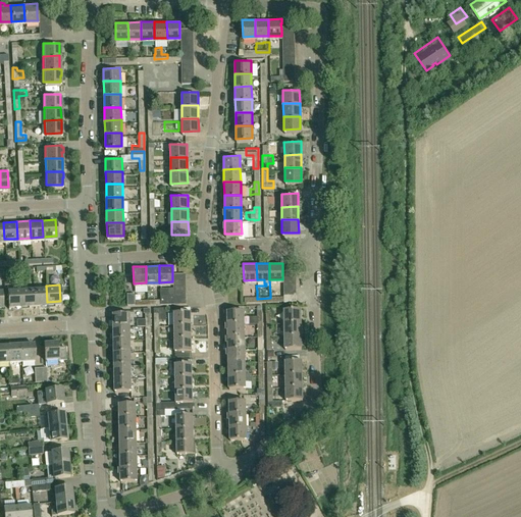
[(34,303),(33,286),(19,287),(20,304),(34,303)]
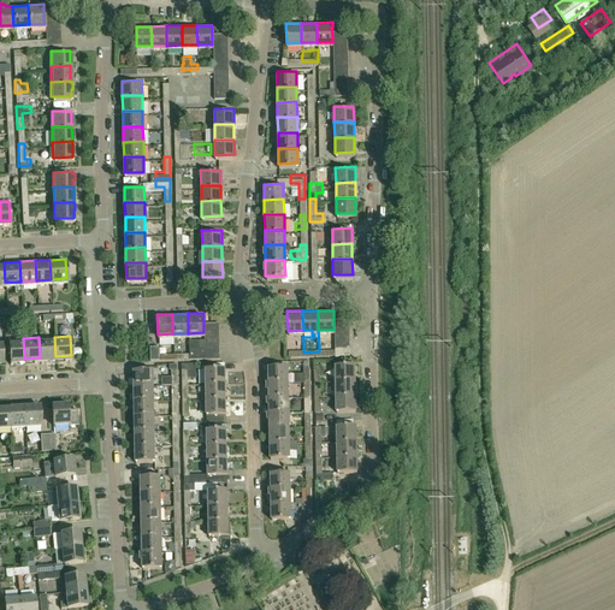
[(40,357),(55,356),(54,337),(39,337),(40,357)]
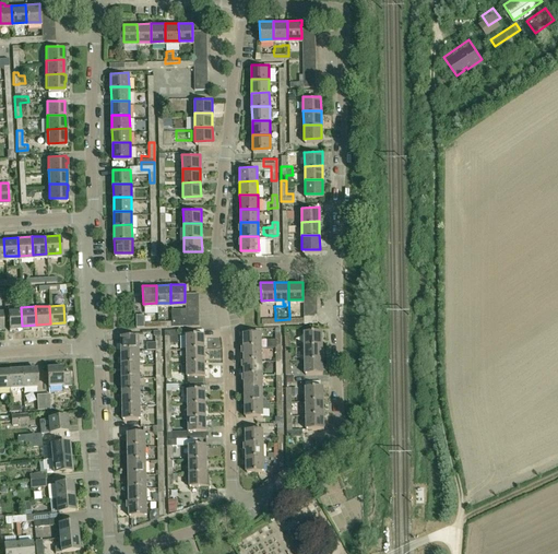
[(22,326),(21,307),(7,308),(8,327),(22,326)]
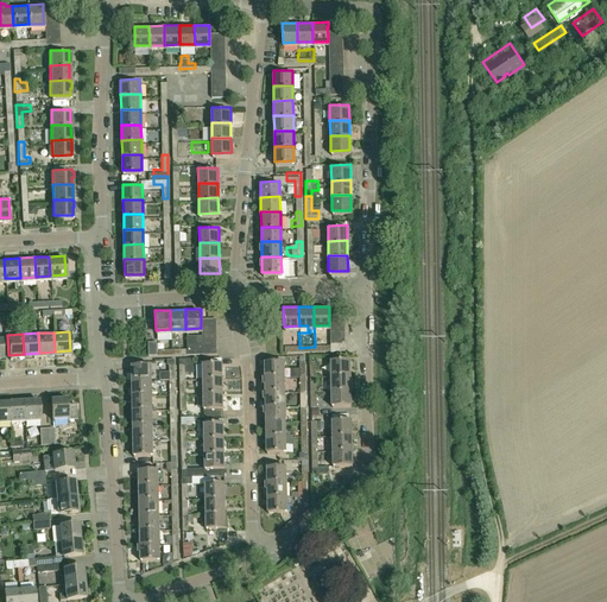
[(315,347),(329,347),(329,341),(329,336),(326,336),(326,342),(315,342),(315,347)]
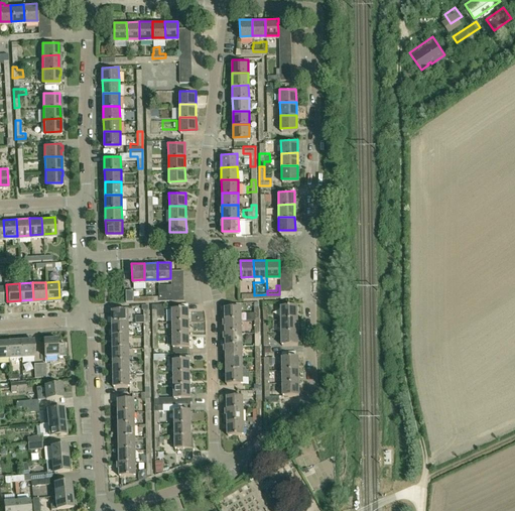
[(145,293),(145,289),(142,290),(142,293),(132,293),(132,298),(133,298),(145,297),(145,293)]
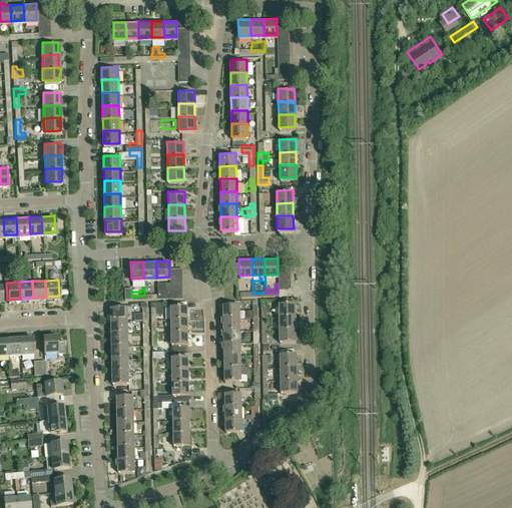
[(170,296),(169,290),(169,288),(157,288),(157,292),(157,296),(170,296)]
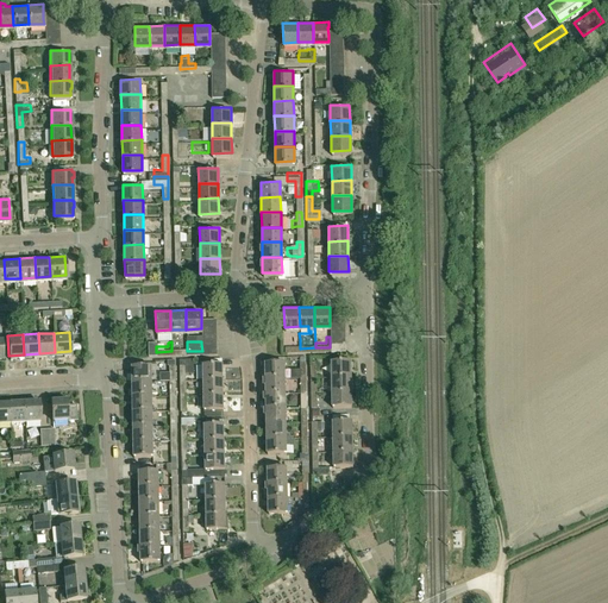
[(180,376),(185,376),(185,364),(193,364),(193,355),(179,356),(180,376)]
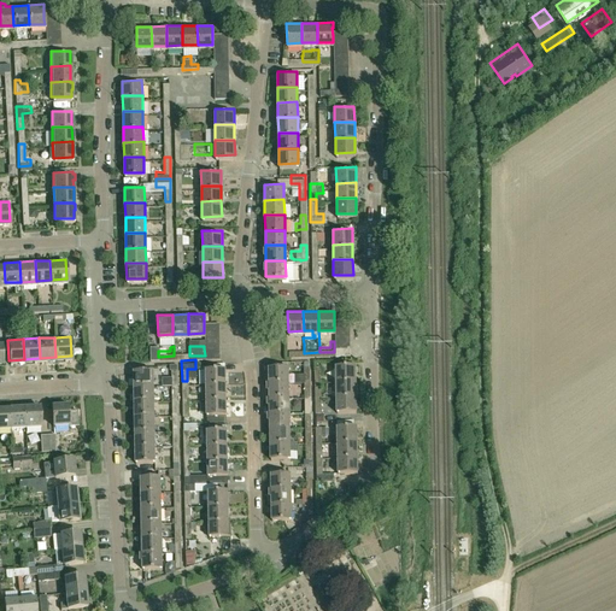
[(335,377),(355,377),(355,362),(335,362),(335,377)]
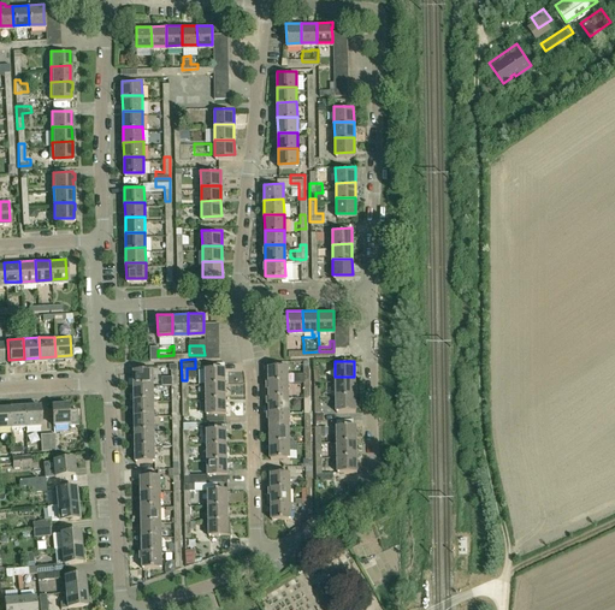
[(267,362),(267,378),(288,378),(287,362),(267,362)]
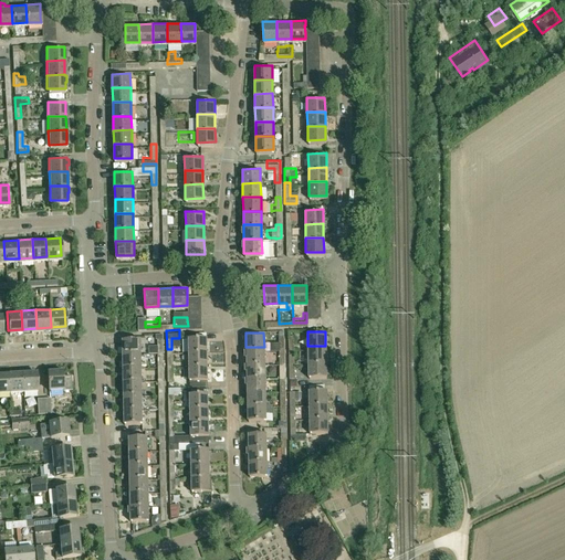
[(279,347),(283,347),(283,333),(278,333),(279,338),(270,339),(270,347),(279,347)]
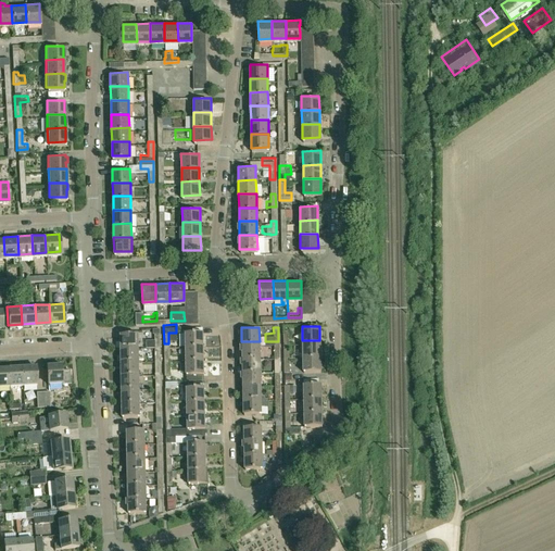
[(185,329),(185,343),(203,342),(202,328),(185,329)]
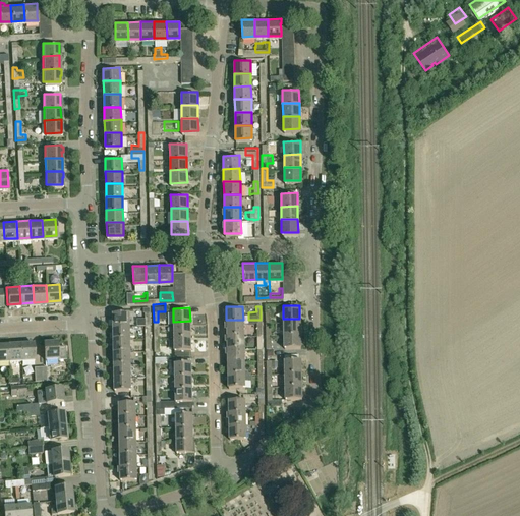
[(112,309),(112,323),(129,323),(128,309),(112,309)]
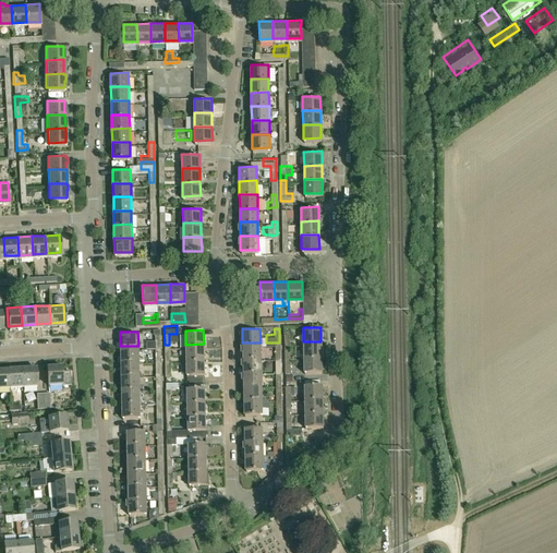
[(322,343),(321,343),(321,341),(303,341),(303,356),(322,356),(322,349),(323,349),(322,343)]
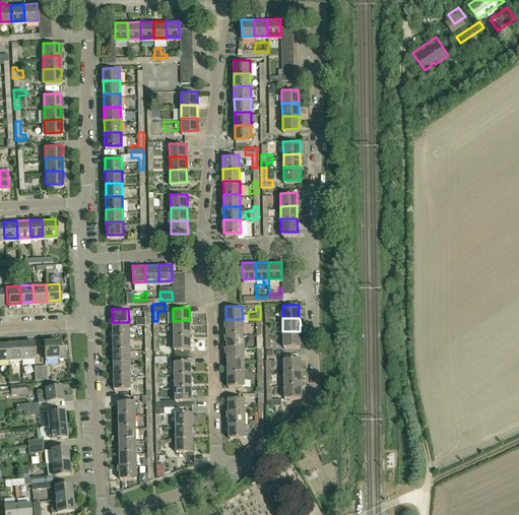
[(225,319),(224,320),(224,332),(243,332),(243,319),(225,319)]
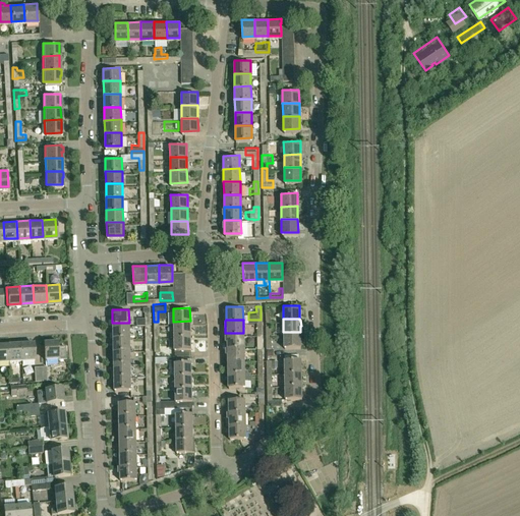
[(173,322),(173,335),(190,334),(190,321),(173,322)]
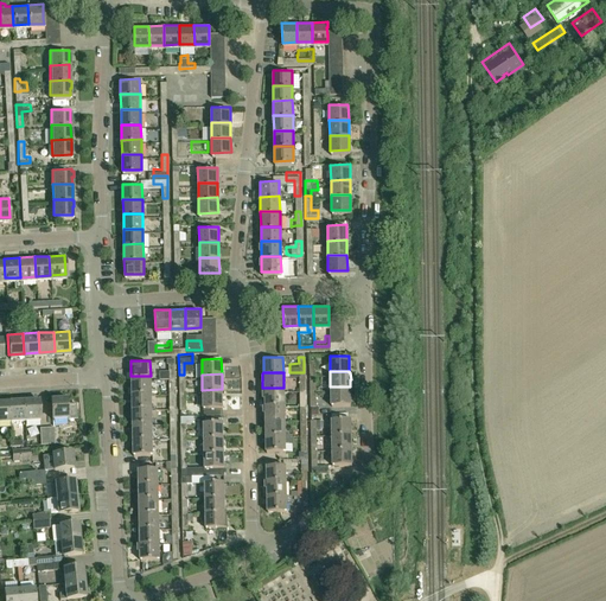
[(151,390),(151,376),(131,376),(132,391),(151,390)]
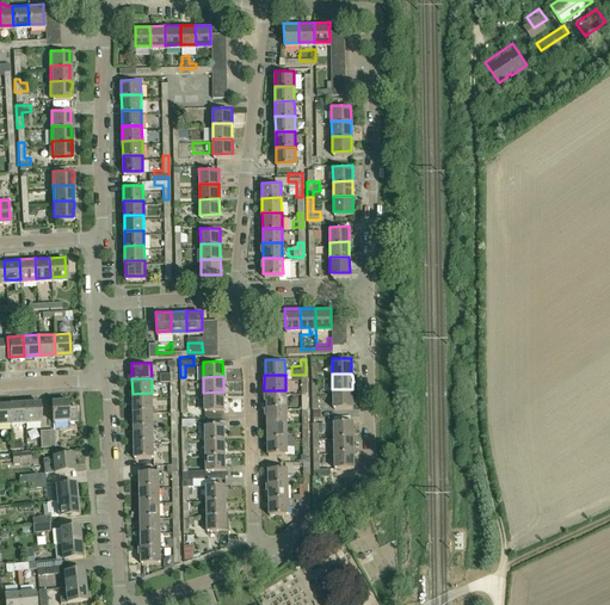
[(353,390),(352,390),(352,389),(332,389),(333,405),(352,405),(352,396),(353,396),(353,390)]
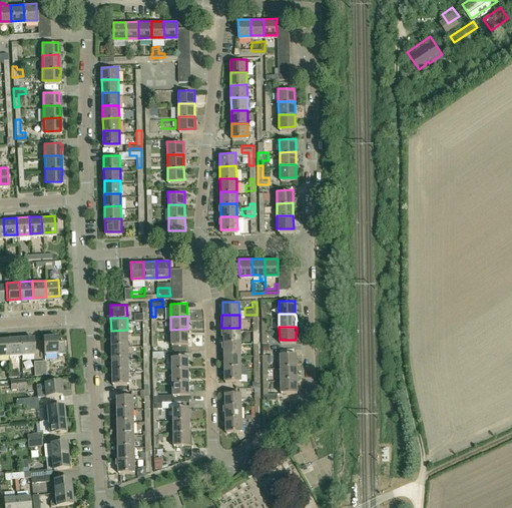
[(223,334),(223,341),(239,340),(239,328),(221,328),(221,334),(223,334)]
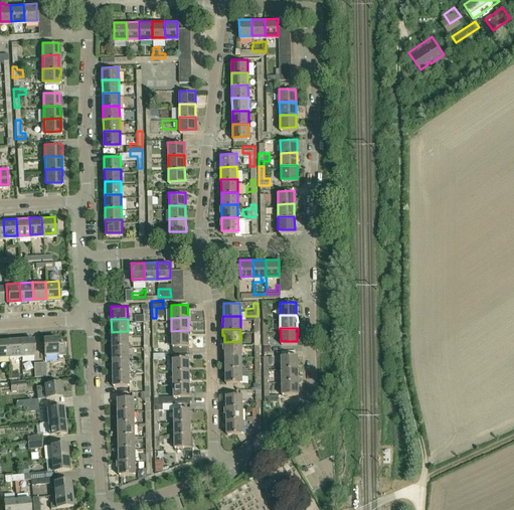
[(188,343),(188,330),(171,331),(172,343),(188,343)]
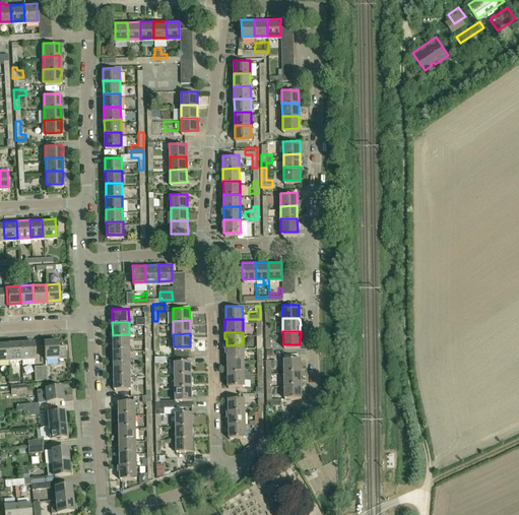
[(113,335),(113,347),(129,347),(129,334),(113,335)]
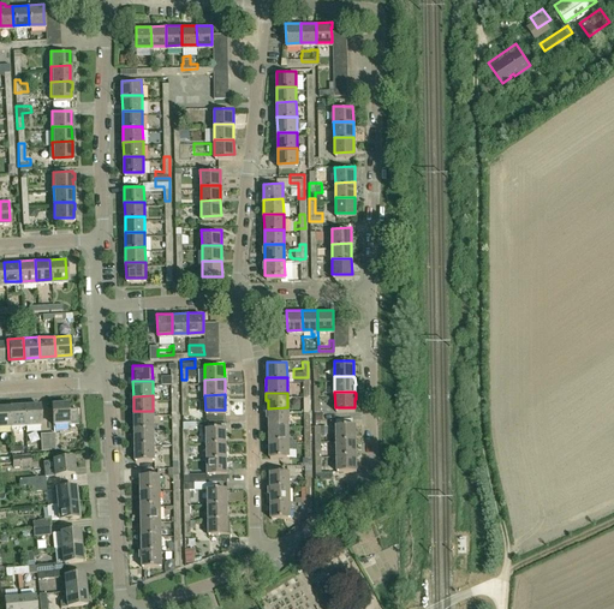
[(66,399),(51,400),(52,421),(67,419),(77,419),(76,404),(66,405),(66,399)]
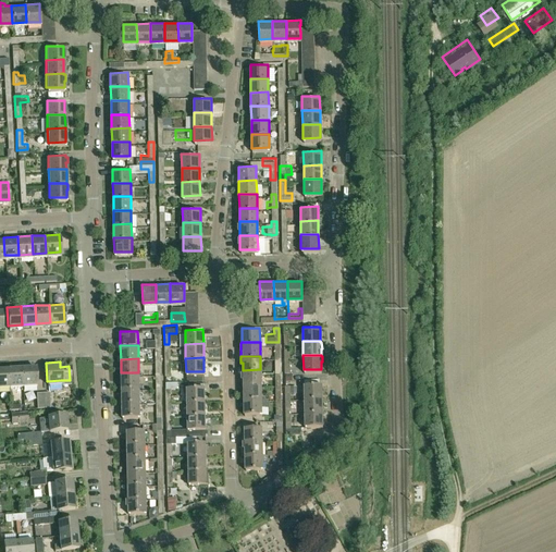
[(21,364),(7,365),(8,383),(22,382),(21,364)]
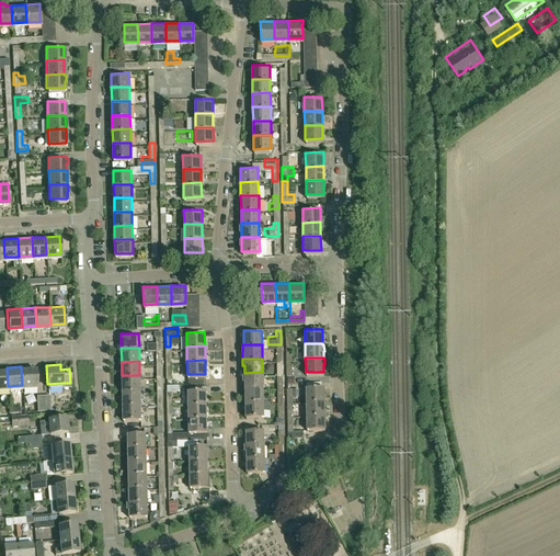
[(21,366),(22,385),(36,384),(35,366),(21,366)]
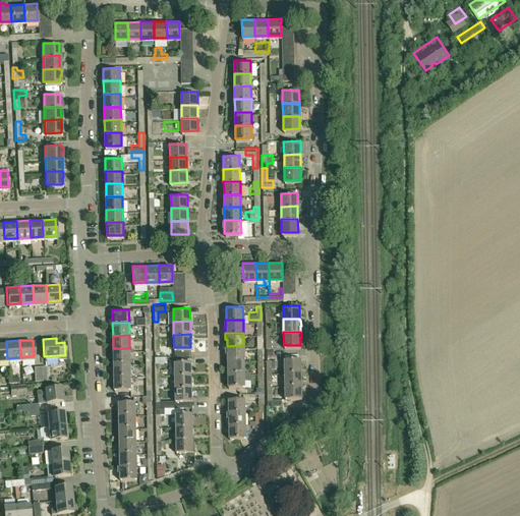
[(227,351),(227,358),(244,358),(243,345),(227,346),(225,346),(226,351),(227,351)]
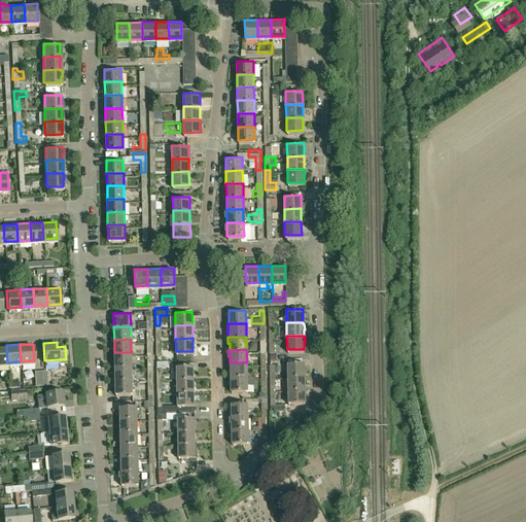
[(114,352),(114,366),(131,366),(131,352),(114,352)]
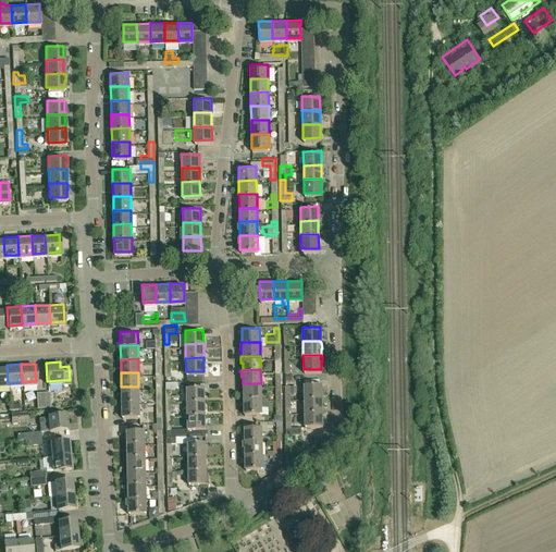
[(304,382),(304,396),(321,395),(321,381),(318,381),(318,376),(304,376),(305,382),(304,382)]
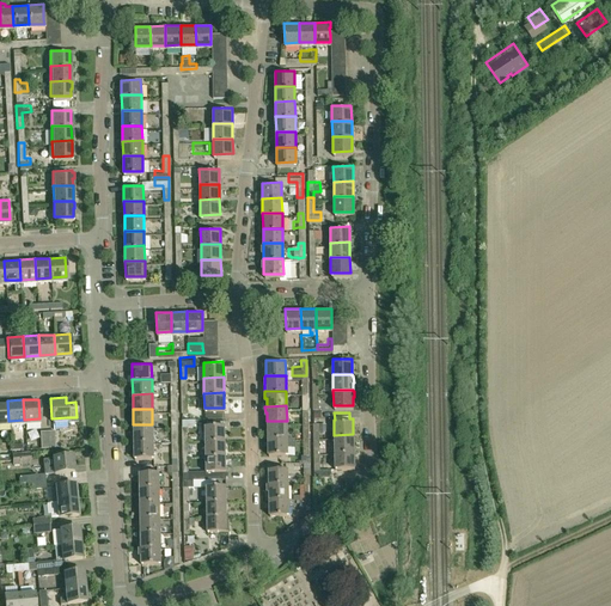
[(267,421),(267,436),(287,436),(287,421),(267,421)]
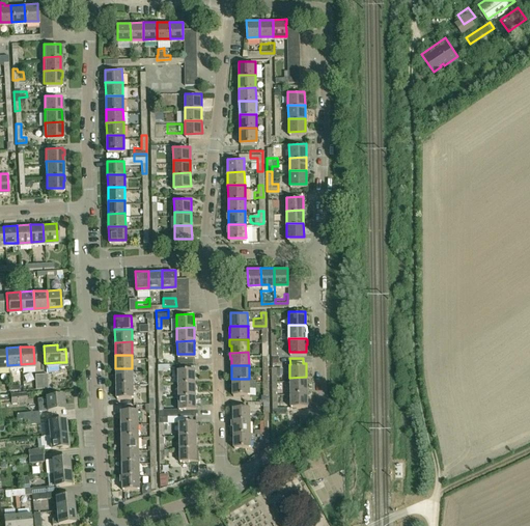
[(177,366),(177,380),(194,380),(194,366),(177,366)]
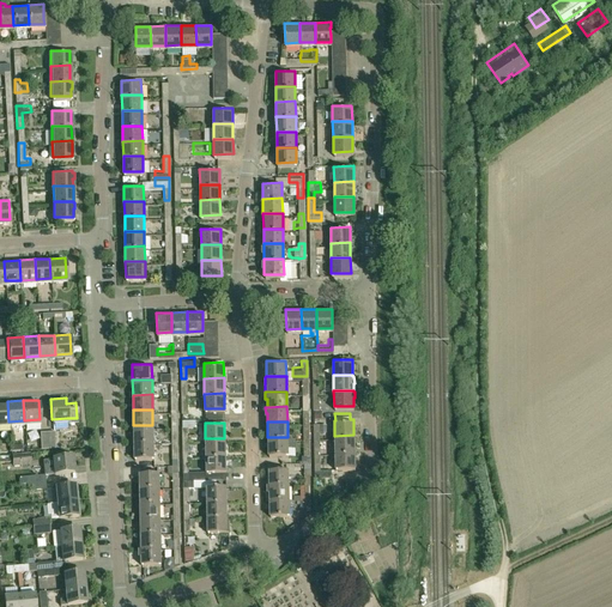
[(153,439),(152,425),(133,425),(133,441),(153,439)]
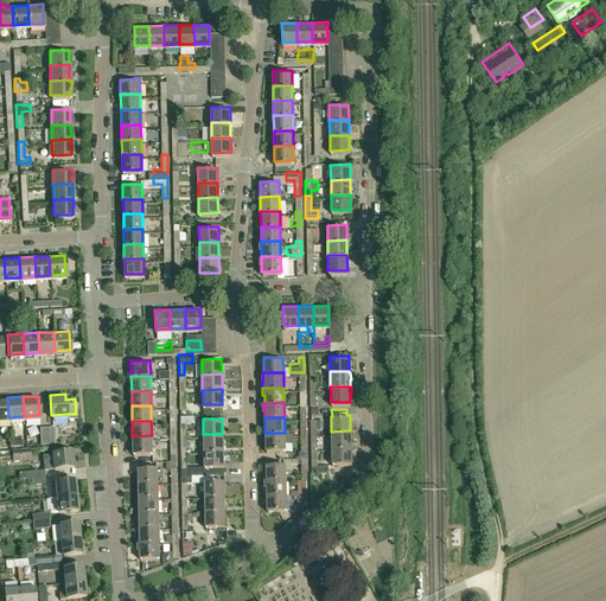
[(351,446),(350,430),(331,432),(331,446),(351,446)]
